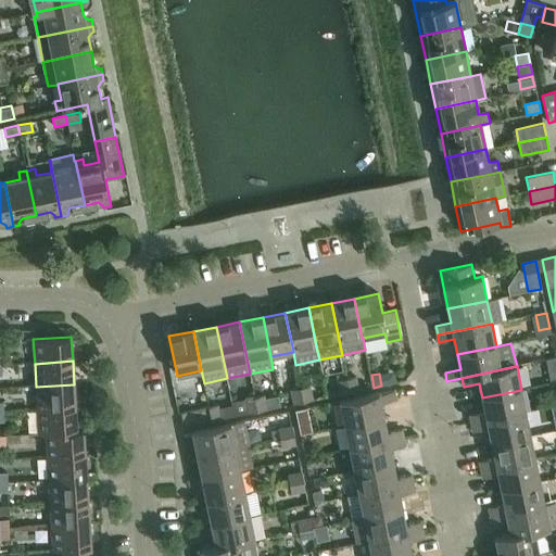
[(346,379),(350,392),(358,391),(356,377),(346,379)]
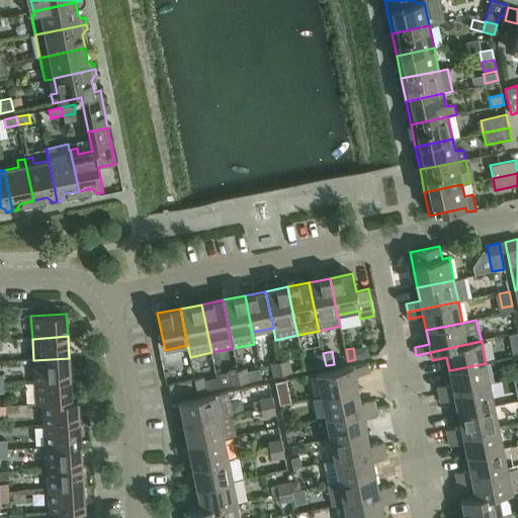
[(315,355),(317,367),(326,365),(323,353),(315,355)]
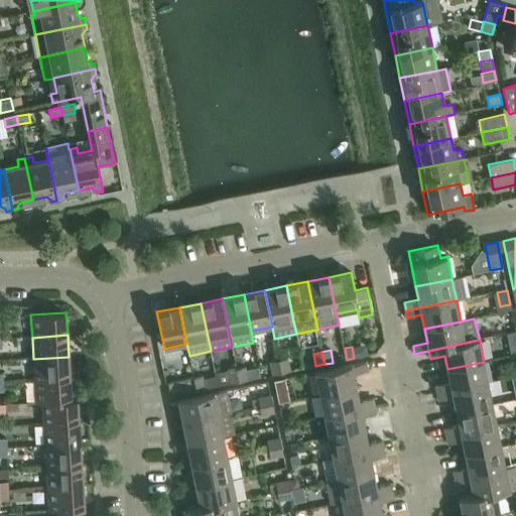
[(33,359),(35,381),(70,378),(69,357),(33,359)]
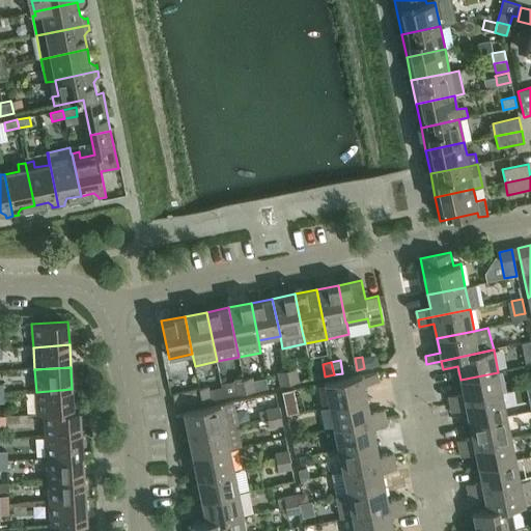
[(287,370),(289,384),(299,382),(296,369),(287,370)]
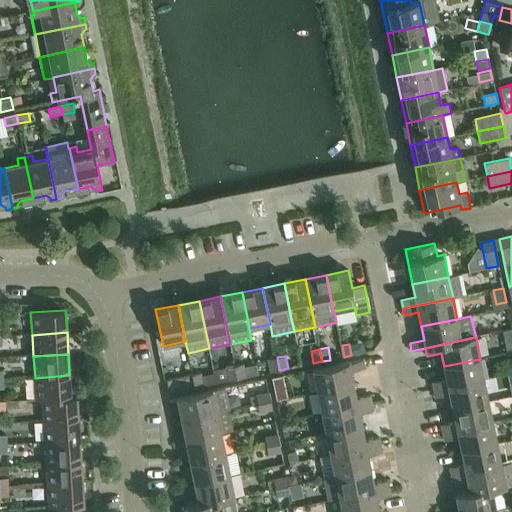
[(271,372),(279,370),(277,357),(268,359),(271,372)]
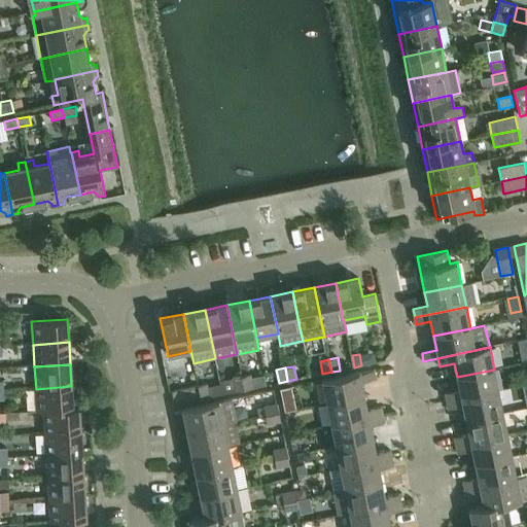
[(445,393),(447,401),(498,391),(498,390),(494,370),(457,377),(460,390),(445,393)]
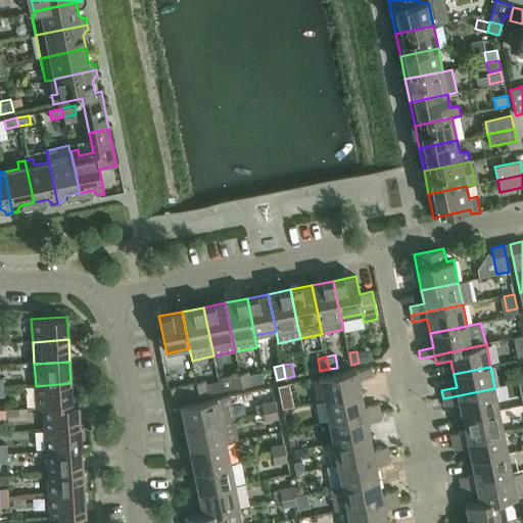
[(319,378),(324,400),(325,400),(361,393),(358,379),(372,377),(370,368),(355,371),(355,370),(319,378)]
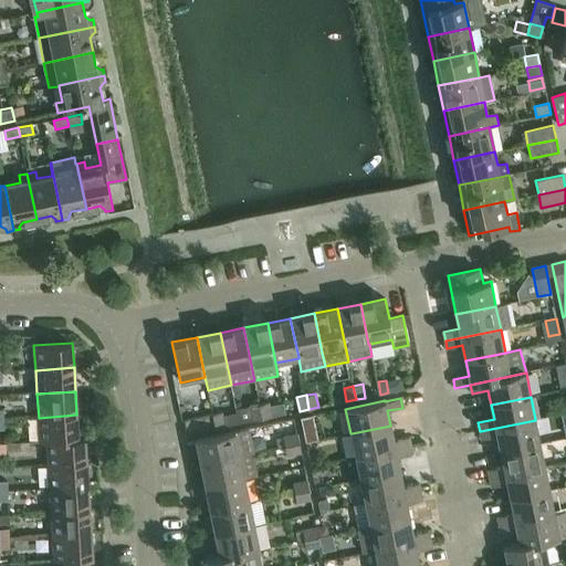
[(262,416),(262,419),(285,413),(282,399),(272,401),(273,405),(270,406),(270,402),(259,405),(262,416)]
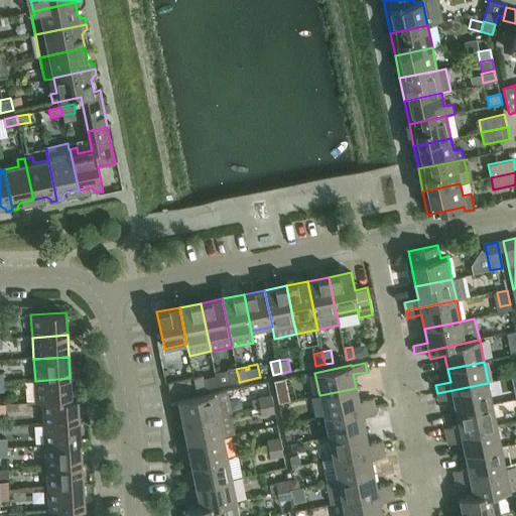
[(236,369),(228,370),(231,384),(239,382),(239,379),(236,369)]
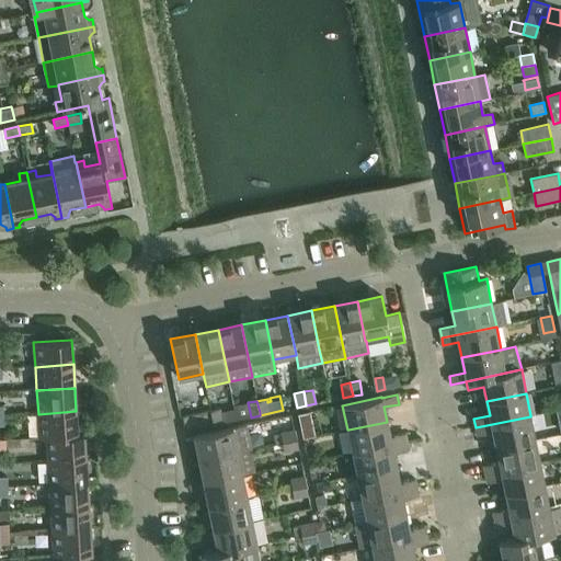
[(220,409),(210,411),(214,425),(224,423),(236,420),(233,408),(221,411),(220,409)]
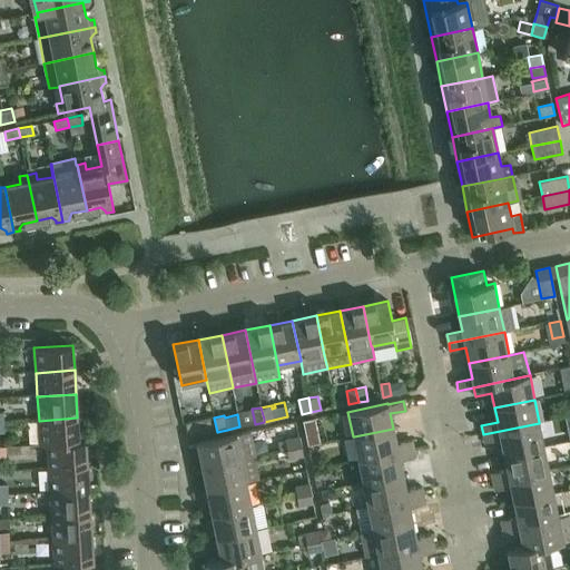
[(40,445),(47,444),(79,441),(77,418),(39,421),(40,445)]
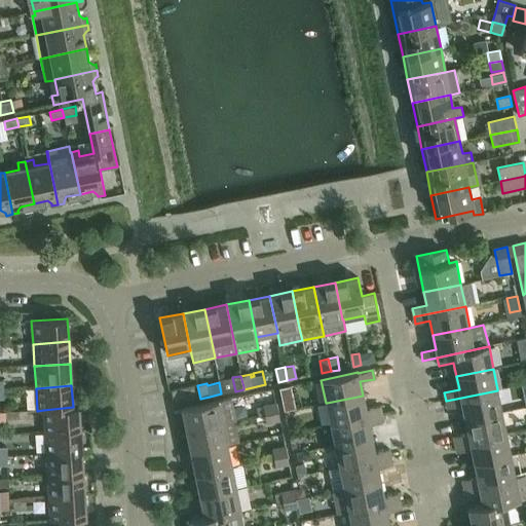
[(172,390),(174,404),(200,399),(197,385),(172,390)]
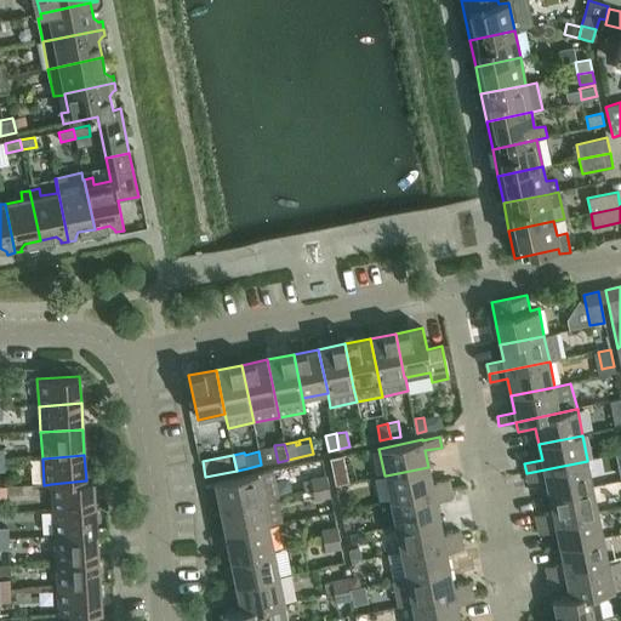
[(340,456),(330,459),(332,468),(334,467),(336,467),(342,466),(340,456)]
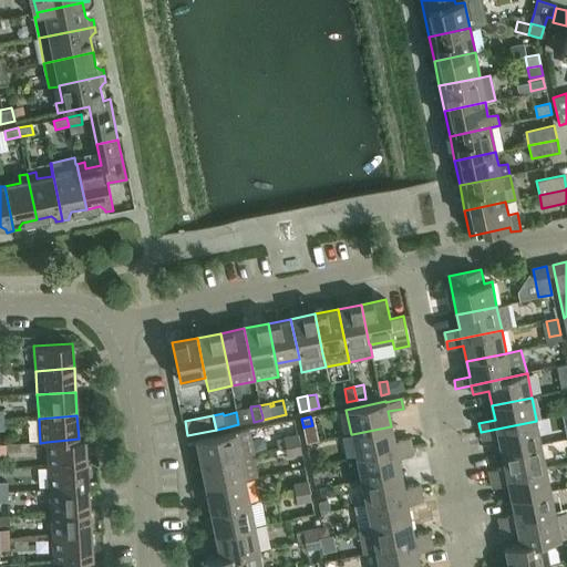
[(498,437),(502,453),(542,444),(536,420),(536,421),(481,432),(482,441),(498,437)]
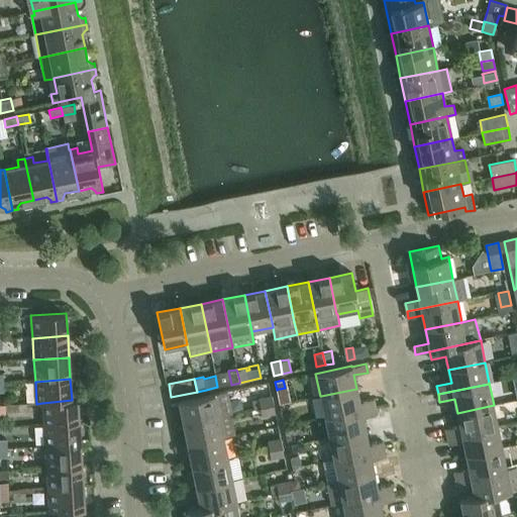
[(320,396),(324,417),(375,407),(374,399),(359,402),(356,389),(321,396),(320,396)]
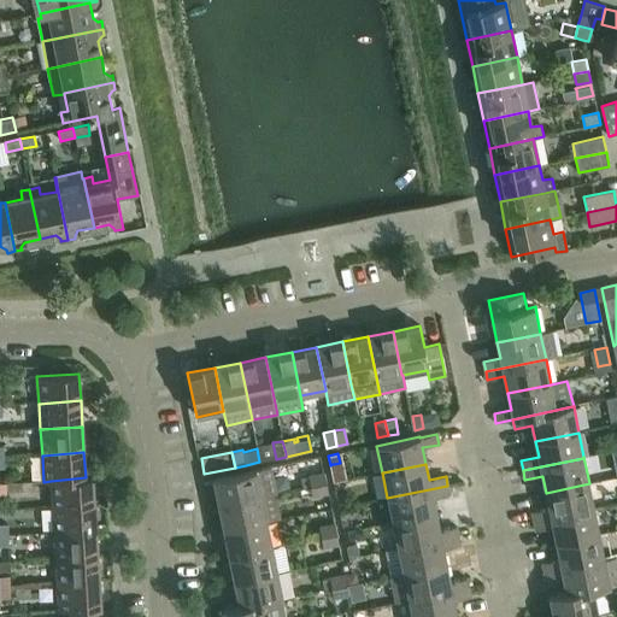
[(213,479),(219,505),(262,497),(276,494),(278,494),(272,466),(213,479)]
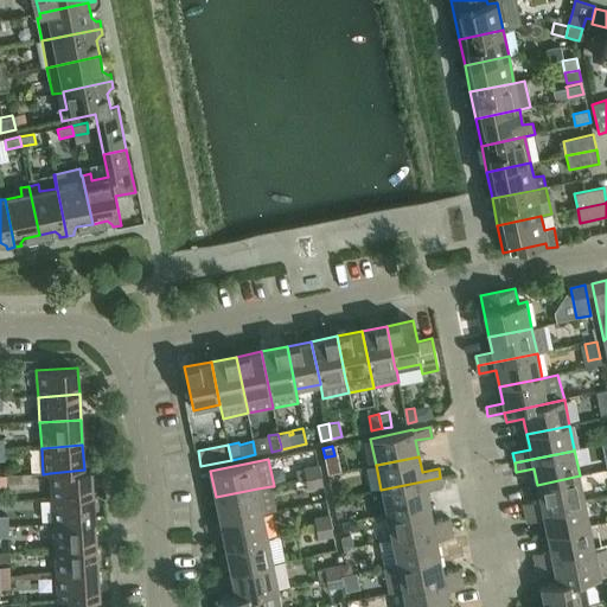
[(304,468),(306,479),(321,475),(319,464),(302,467),(304,468)]
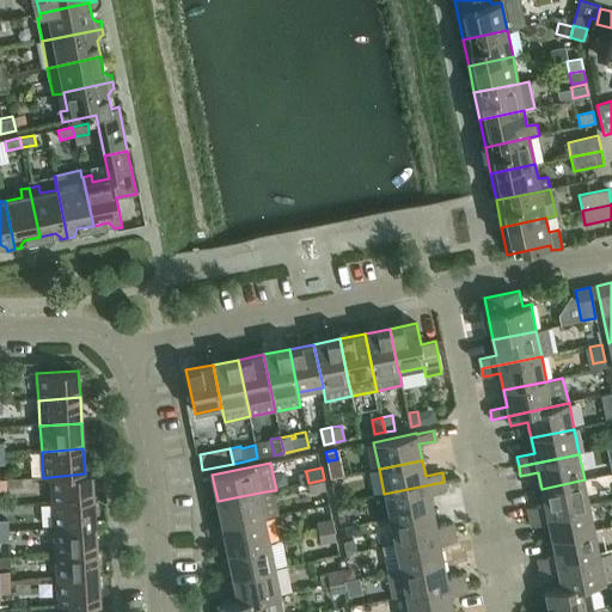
[(50,477),(51,502),(93,500),(92,473),(85,473),(50,477)]
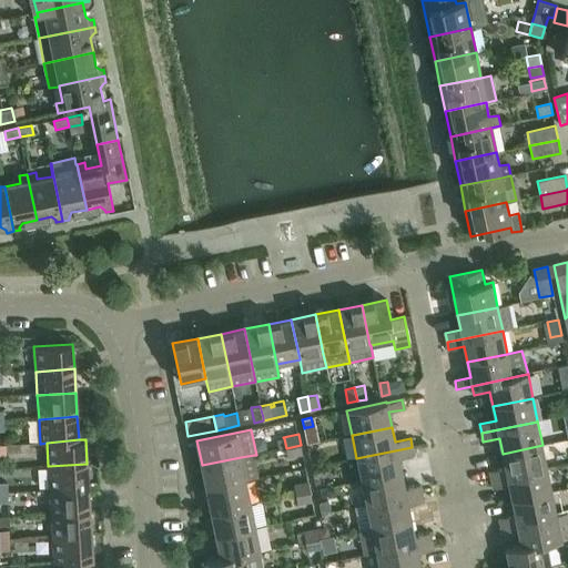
[(287,458),(303,455),(301,445),(286,448),(279,449),(280,458),(287,457),(287,458)]
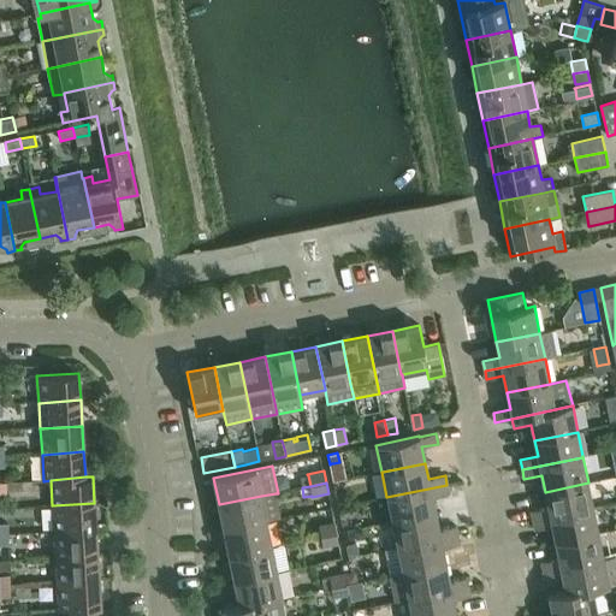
[(531,511),(533,521),(593,508),(588,483),(545,492),(548,508),(531,511)]
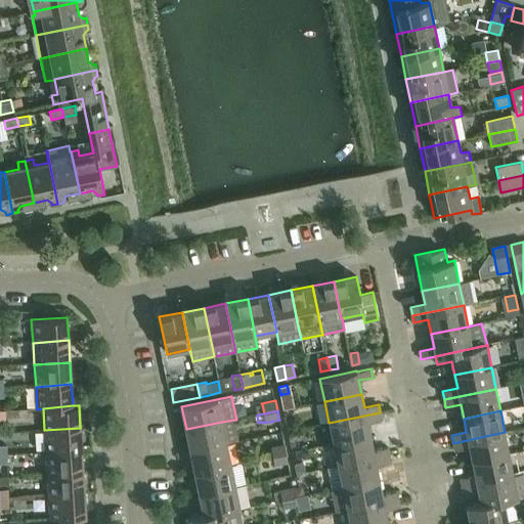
[(329,423),(333,444),(334,444),(369,437),(367,423),(382,420),(380,412),(329,423)]
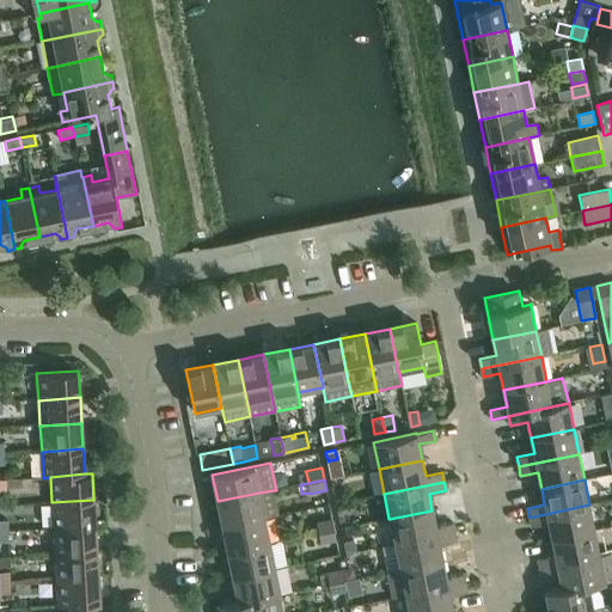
[(259,493),(218,501),(222,527),(265,518),(279,515),(274,490),(259,493)]
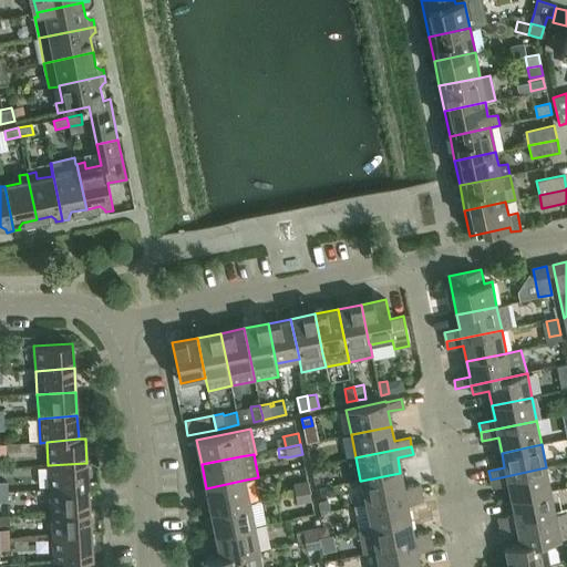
[(318,454),(309,456),(311,465),(320,464),(318,454)]
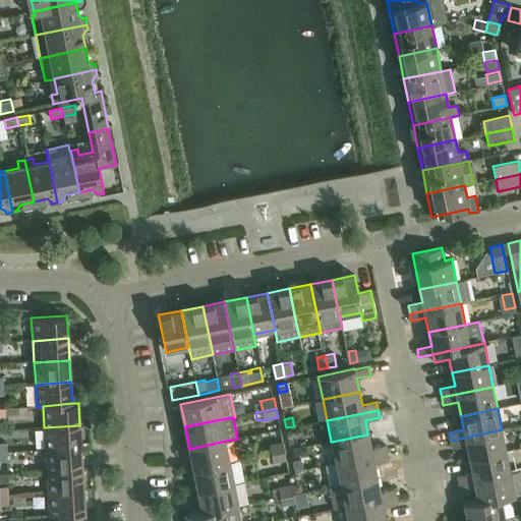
[(44,427),(46,450),(81,448),(79,425),(44,427)]
